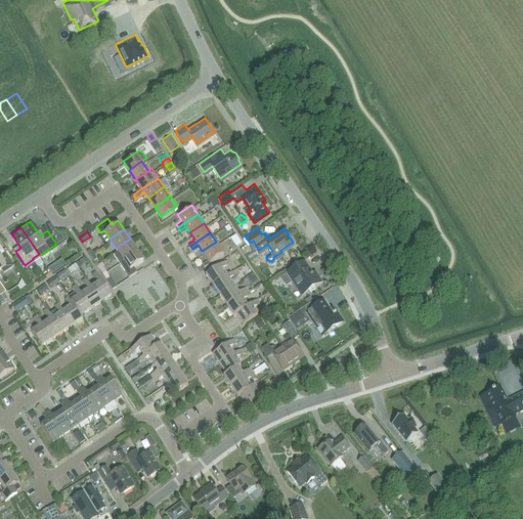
[(130,239),(116,248),(112,251),(118,260),(122,257),(136,248),(130,239)]
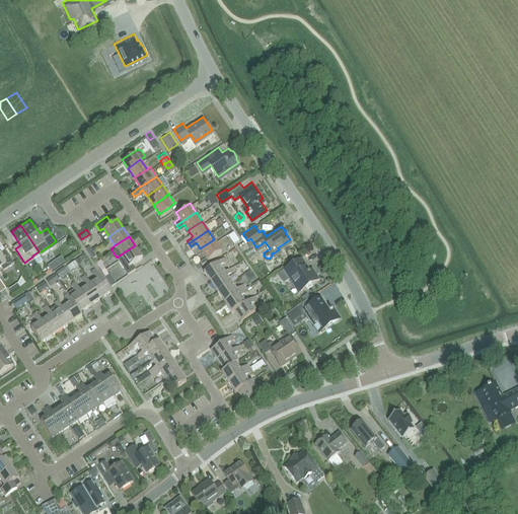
[(207,258),(220,248),(214,239),(200,248),(204,254),(199,259),(201,262),(206,258),(207,258)]
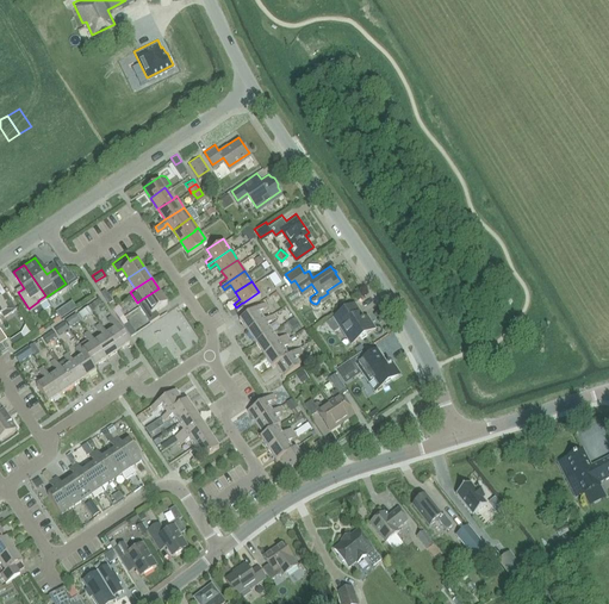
[(274,297),(280,293),(275,287),(269,291),(274,297)]
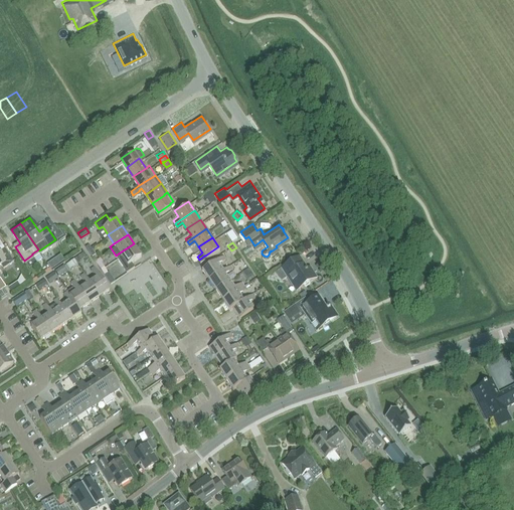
[(116,256),(126,270),(134,265),(130,260),(140,252),(134,243),(120,252),(116,256)]
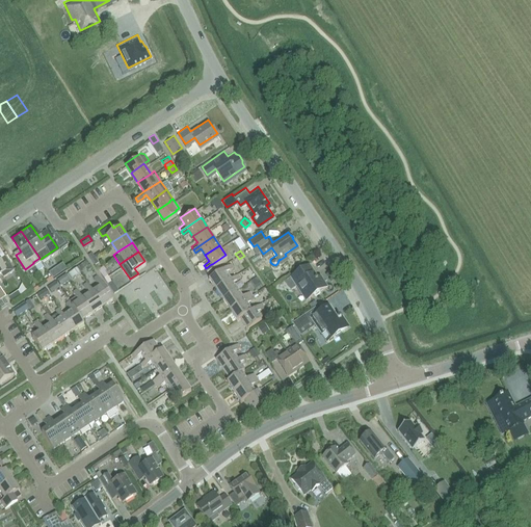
[(2,273),(12,266),(3,253),(0,254),(0,270),(2,273)]
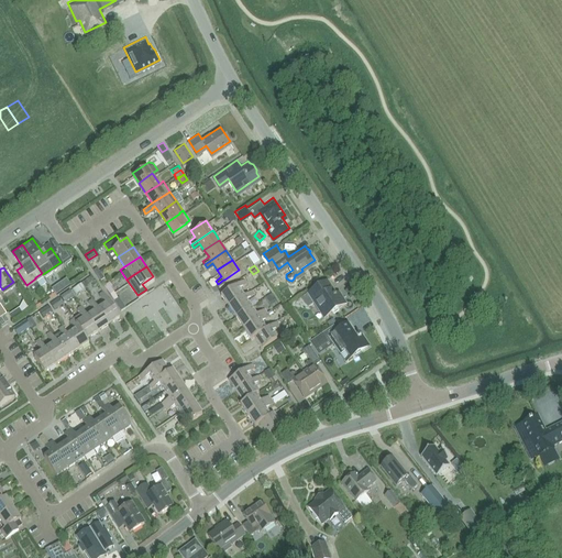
[(243,292),(238,284),(245,280),(243,275),(220,292),(228,303),(243,292)]
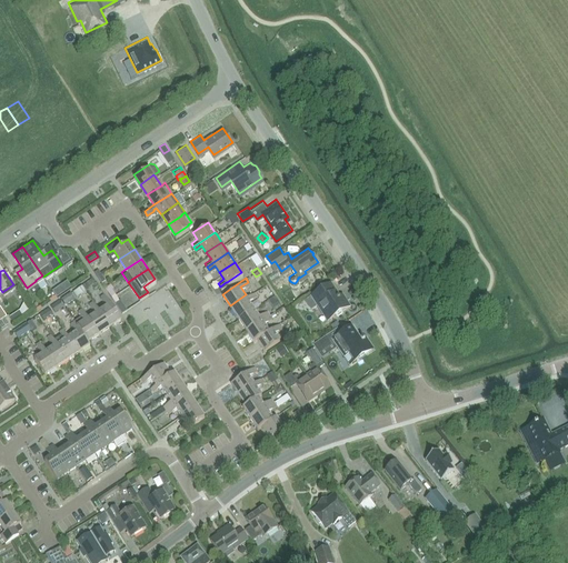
[(311,292),(305,297),(310,305),(317,301),(319,300),(329,315),(349,302),(342,291),(339,293),(330,280),(311,292)]
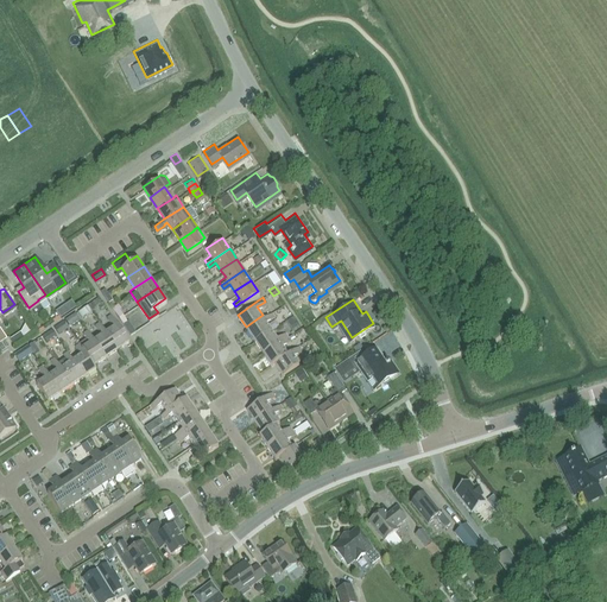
[(90,306),(89,305),(87,301),(81,304),(86,310),(90,306)]
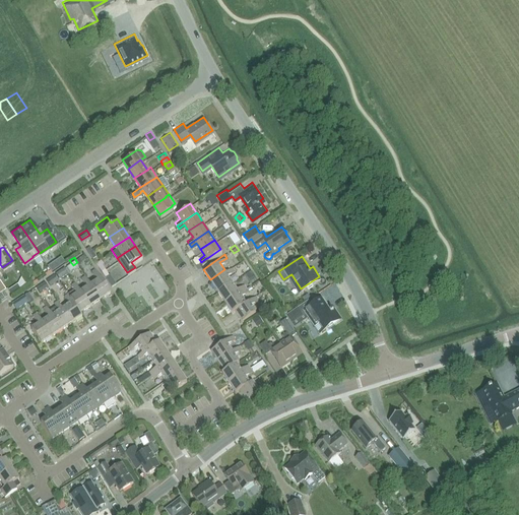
[(51,268),(58,264),(54,258),(47,262),(51,268)]
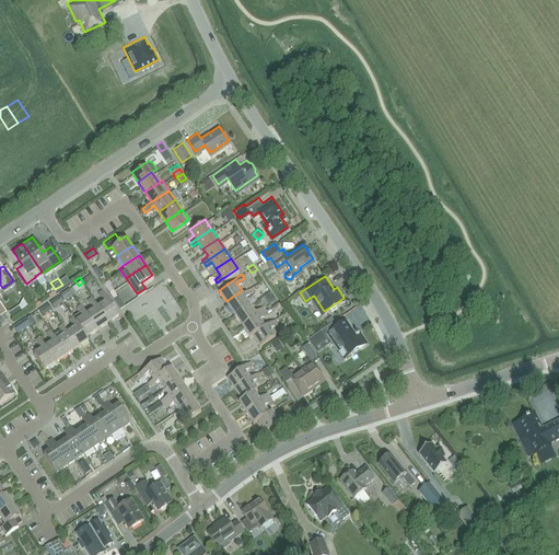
[(72,291),(71,289),(69,285),(59,290),(63,297),(72,291)]
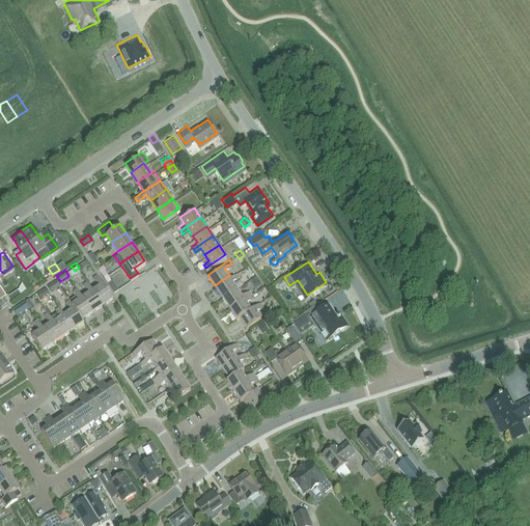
[(222,296),(236,285),(231,278),(239,273),(236,270),(229,275),(215,285),(222,296)]
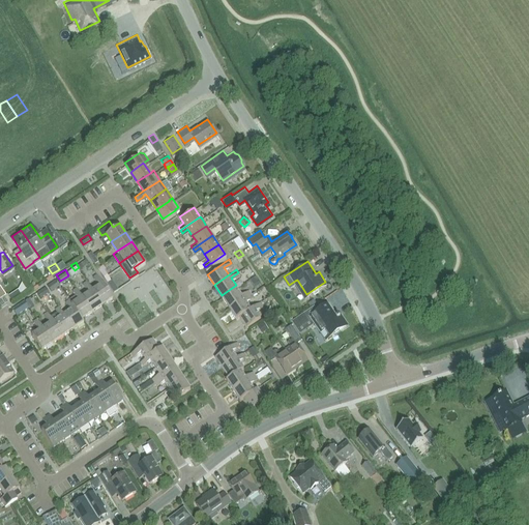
[(100,301),(111,294),(95,271),(91,273),(97,283),(91,287),(100,301)]
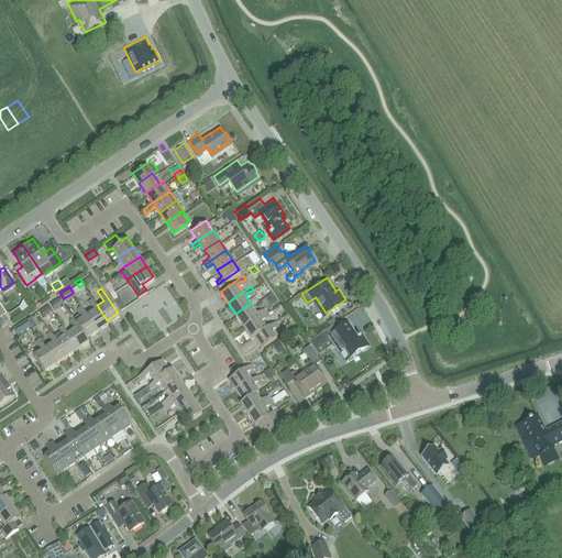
[(54,296),(50,299),(52,304),(54,305),(57,303),(62,299),(61,298),(58,294),(57,294),(54,296)]
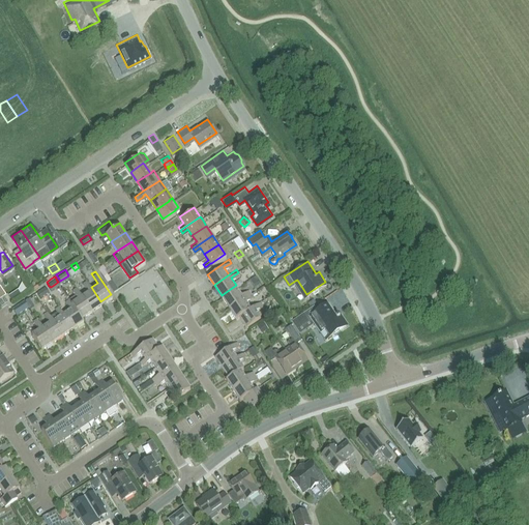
[(100,301),(91,287),(85,278),(81,281),(87,290),(81,294),(90,308),(100,301)]
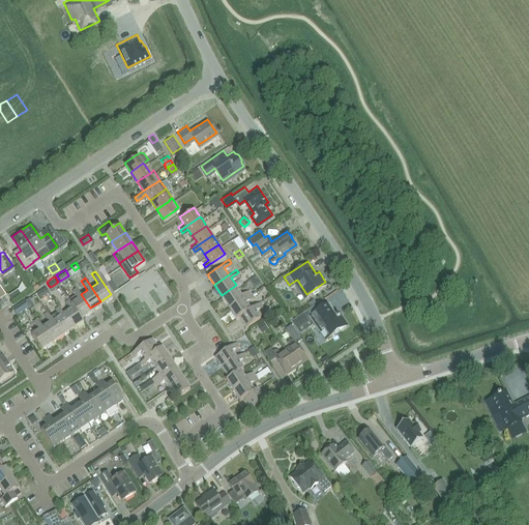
[(22,279),(19,286),(23,291),(28,287),(22,279)]
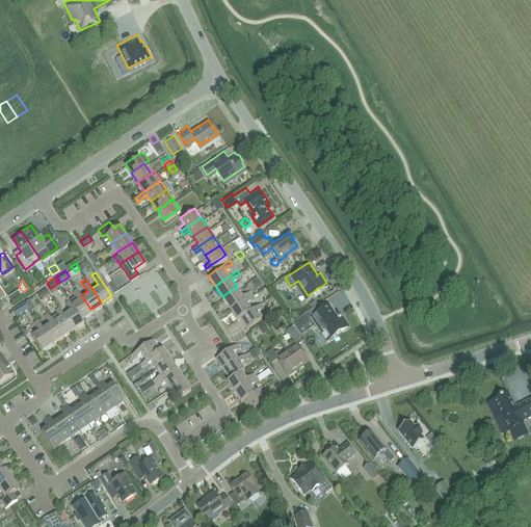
[(41,287),(35,290),(38,294),(40,296),(45,292),(49,290),(47,288),(45,284),(44,285),(41,287)]
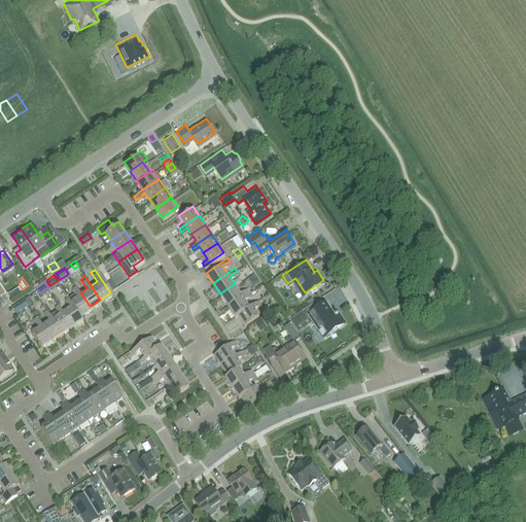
[(90,306),(80,292),(74,283),(70,285),(76,294),(70,300),(79,313),(90,306)]
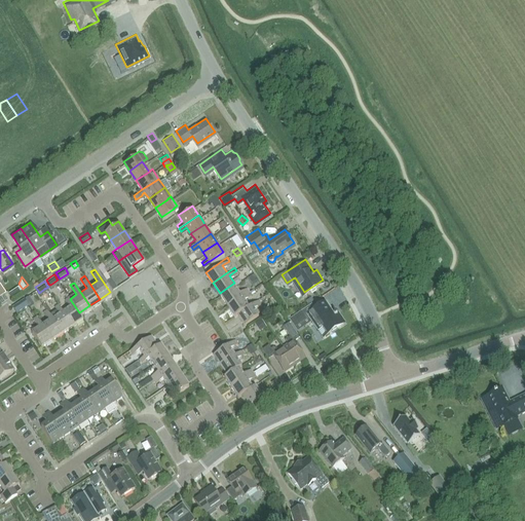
[(227,303),(248,288),(246,285),(238,290),(234,283),(220,293),(227,303)]
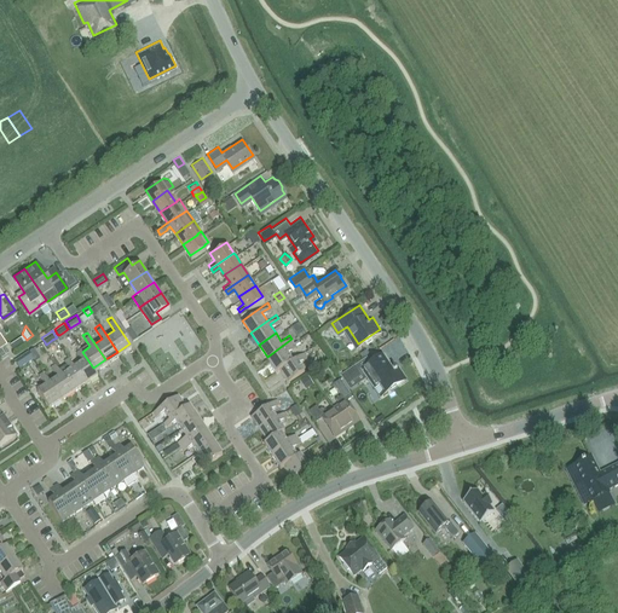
[(277,365),(292,357),(287,348),(295,343),(292,339),(267,357),(275,369),(278,366),(277,365)]
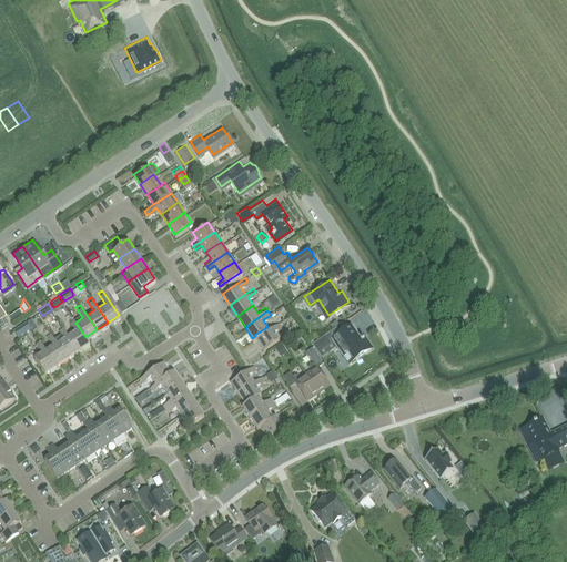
[(36,323),(33,319),(30,315),(26,318),(30,325),(31,326),(36,323)]
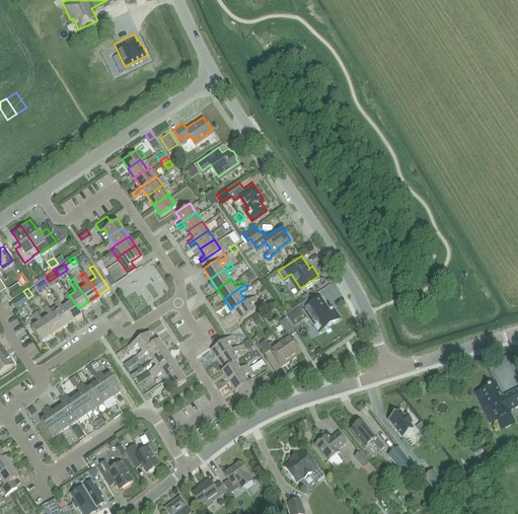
[(78,308),(69,295),(66,290),(63,293),(67,300),(61,304),(70,318),(80,311),(78,308)]
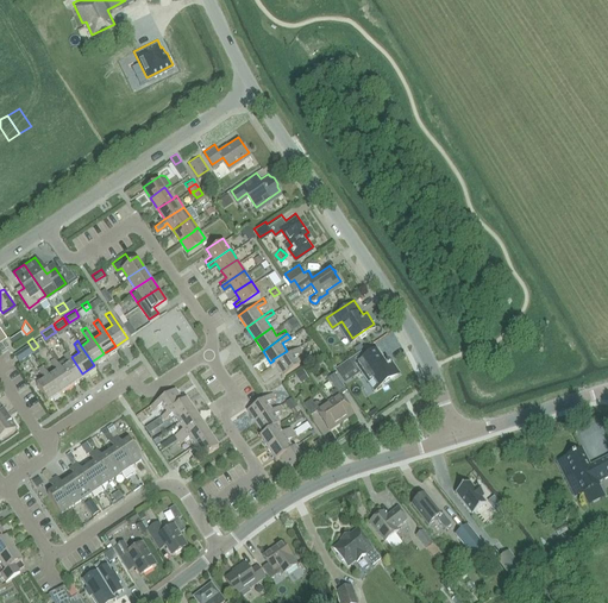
[(18,358),(32,349),(27,341),(13,351),(18,358)]
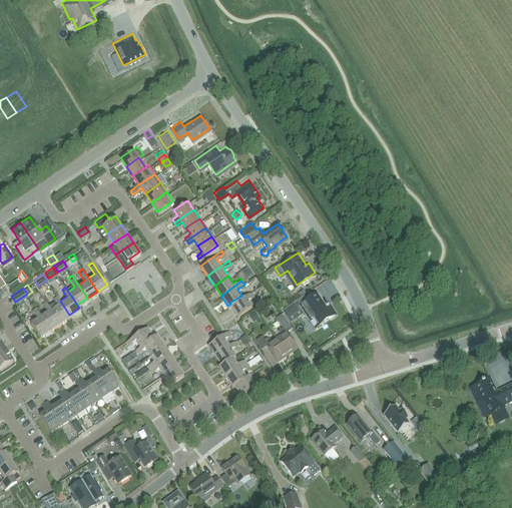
[(246,298),(253,293),(251,289),(241,296),(229,303),(230,304),(237,314),(250,305),(246,298)]
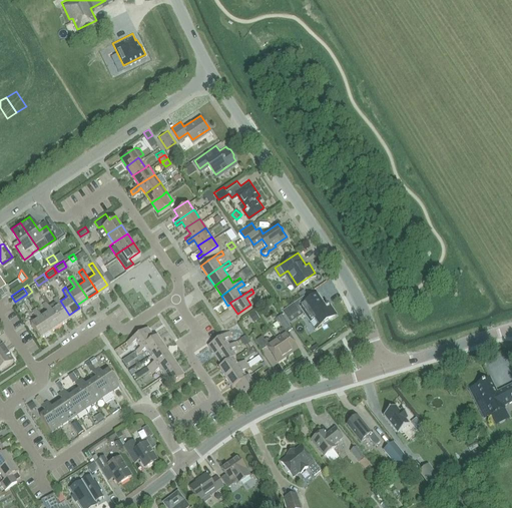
[(318,290),(299,303),(305,313),(307,312),(311,317),(309,319),(314,326),(336,311),(330,301),(328,303),(327,302),(326,302),(318,290)]
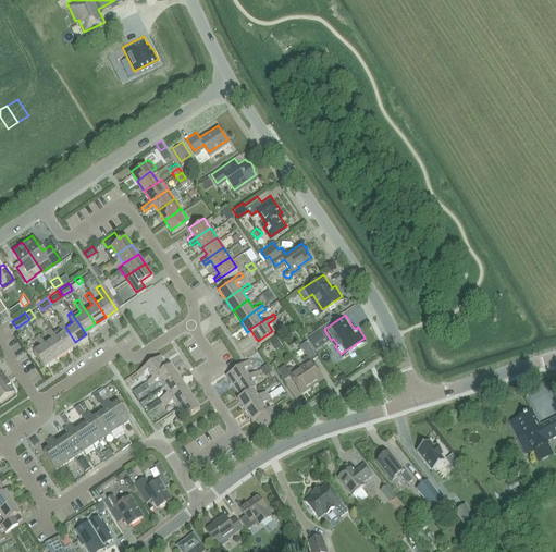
[(75,342),(65,327),(60,319),(57,321),(58,324),(51,329),(54,333),(65,348),(75,342)]
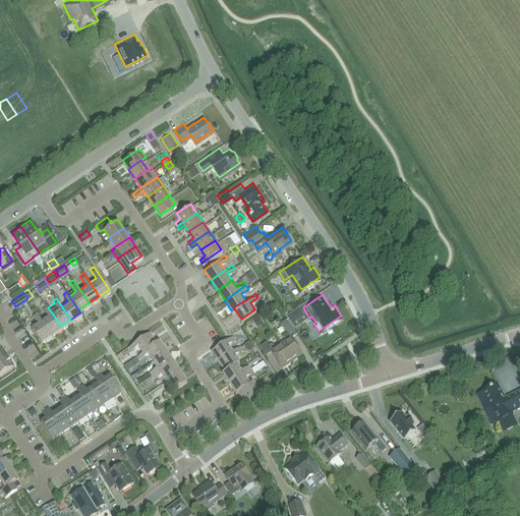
[(51,311),(48,307),(45,303),(42,305),(47,314),(41,319),(51,333),(61,326),(51,311)]
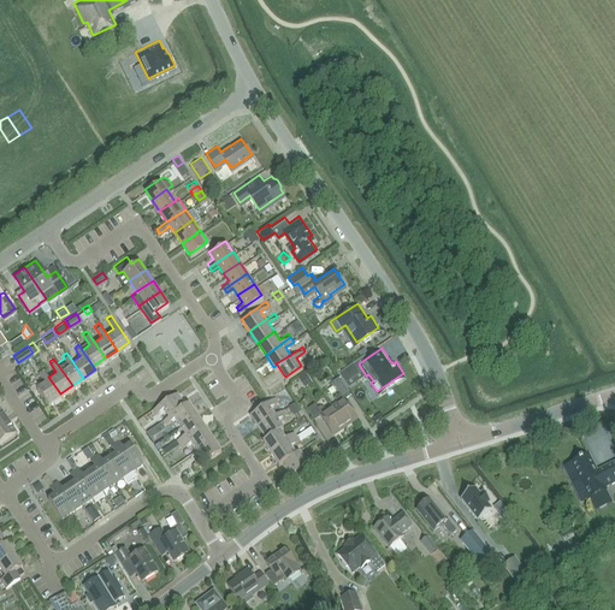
[(352,360),(337,369),(343,378),(358,369),(352,360)]
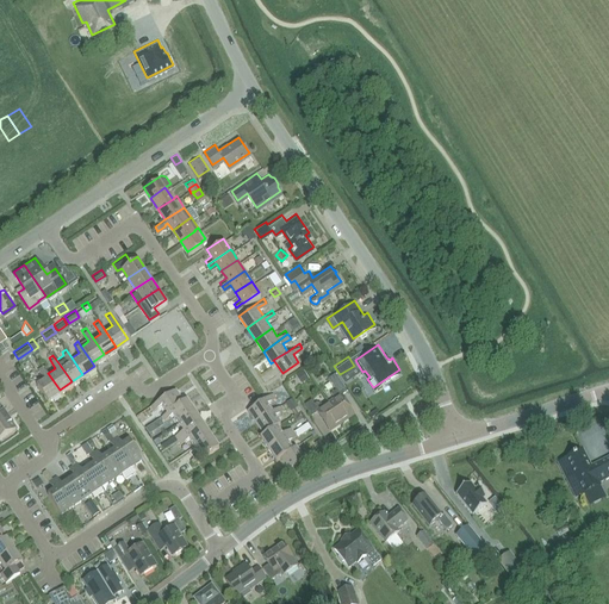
[(60,390),(48,373),(41,363),(37,366),(43,377),(36,383),(47,398),(60,390)]
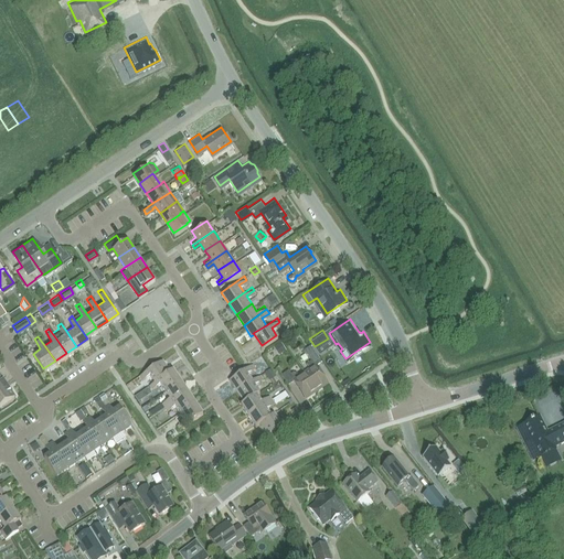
[(278,351),(285,346),(280,339),(273,343),(278,351)]
